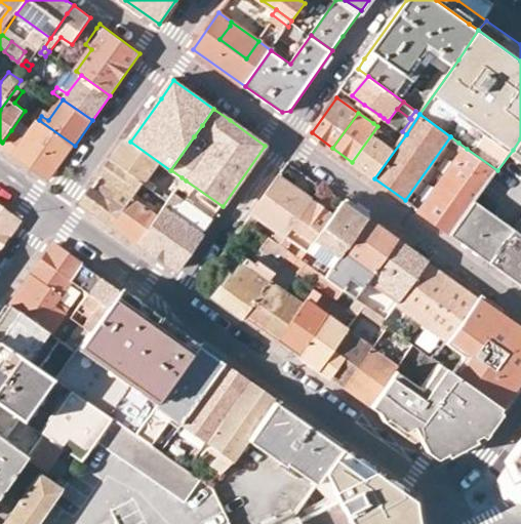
[(395,139),(402,131),(388,121),(384,118),(381,122),(377,126),(395,139)]
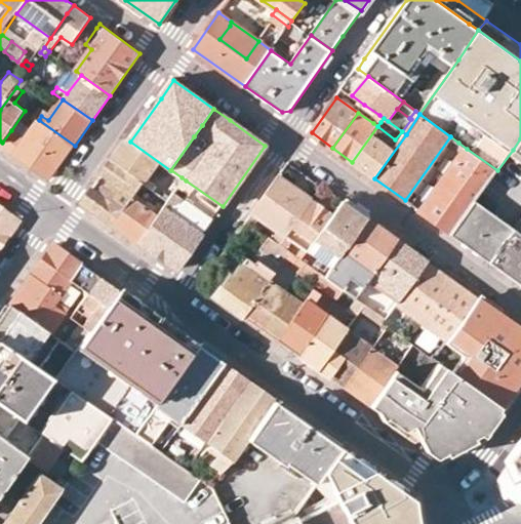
[(11,130),(2,143),(52,177),(75,146),(39,120),(25,139),(11,130)]
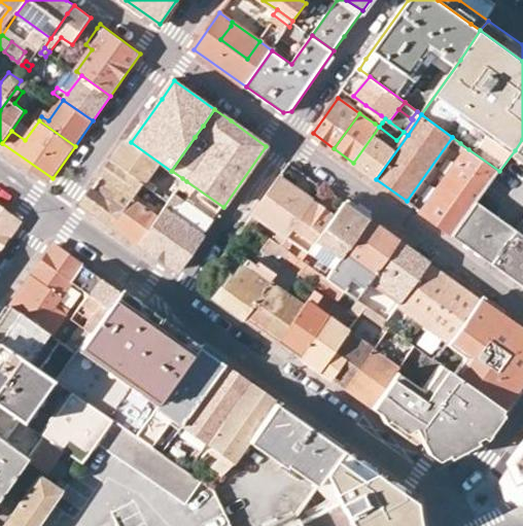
[(396,140),(379,127),(353,163),(376,179),(408,135),(404,132),(396,140)]
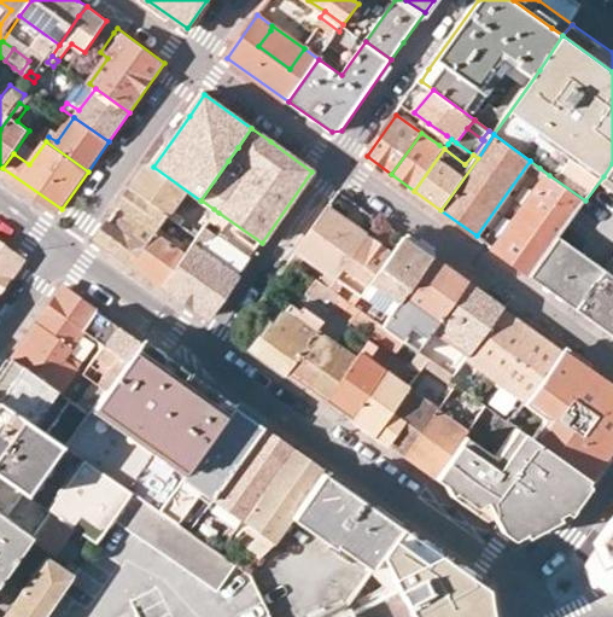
[(197,208),(202,201),(200,201),(153,167),(135,192),(169,217),(181,227),(187,219),(176,210),(184,199),(197,208)]
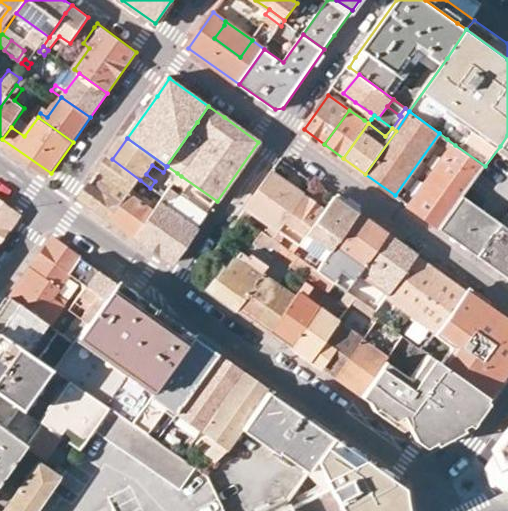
[(485,166),(455,145),(430,180),(411,207),(438,226),(441,228),(464,196),(485,166)]
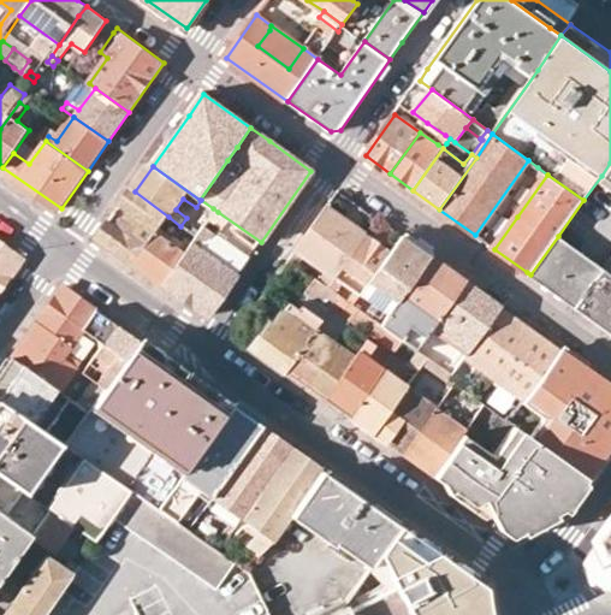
[(111,224),(100,240),(135,264),(158,232),(168,217),(135,191),(124,206),(132,212),(144,220),(131,237),(119,230),(111,224)]
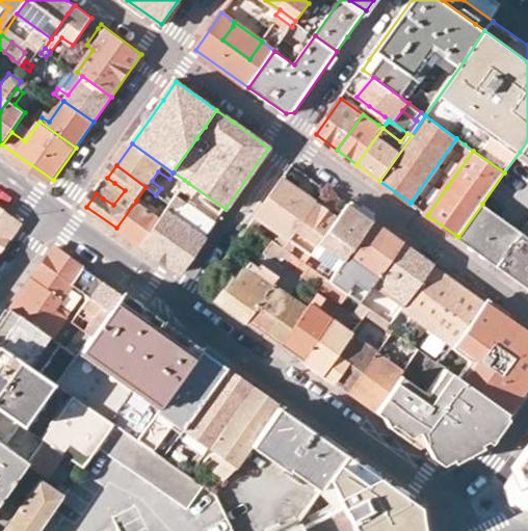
[(318,203),(285,180),(259,215),(283,233),(276,241),(287,248),(292,240),(318,203)]
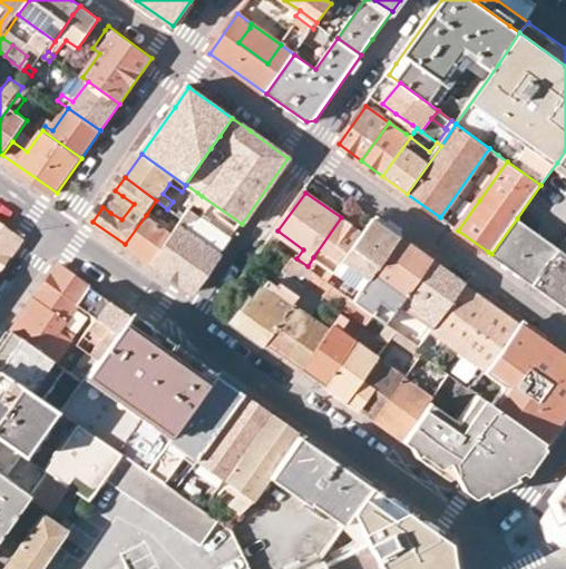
[(134,204),(123,196),(110,213),(122,219),(134,204)]
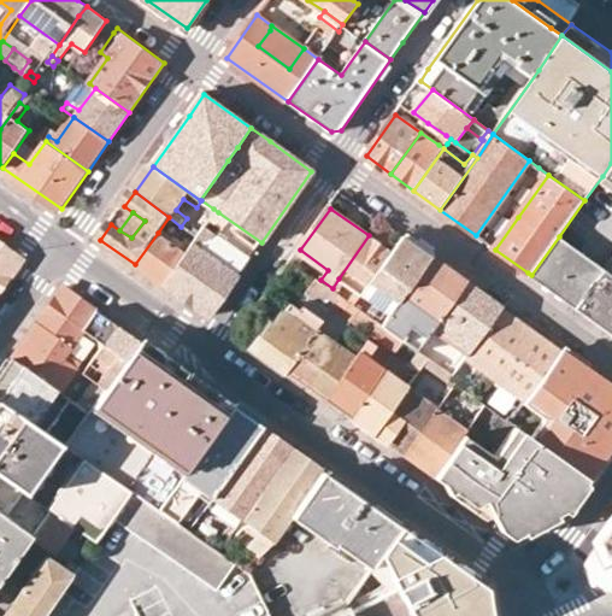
[(199,239),(187,254),(165,286),(209,317),(262,242),(218,212),(213,218),(202,234),(199,239)]
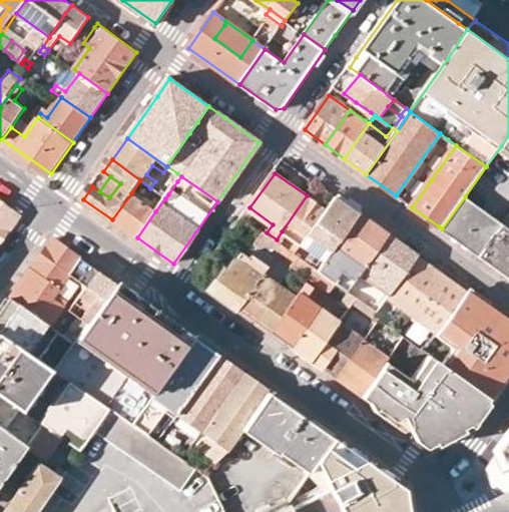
[(112,219),(124,228),(142,202),(131,193),(112,219)]
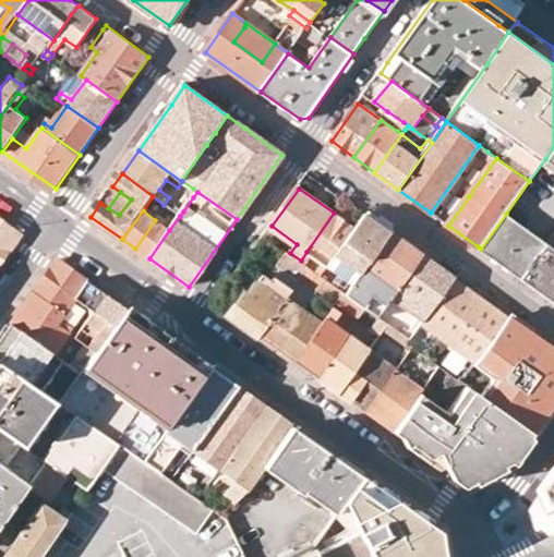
[(324,263),(328,267),(357,229),(334,213),(306,252),(313,256),(324,263)]
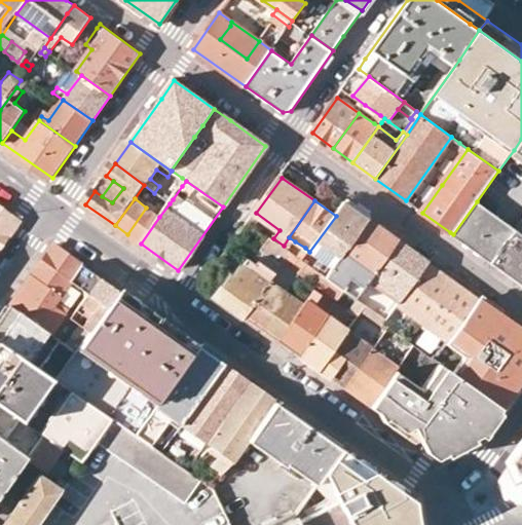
[(309,252),(335,270),(355,242),(372,219),(347,201),(336,216),(309,252)]
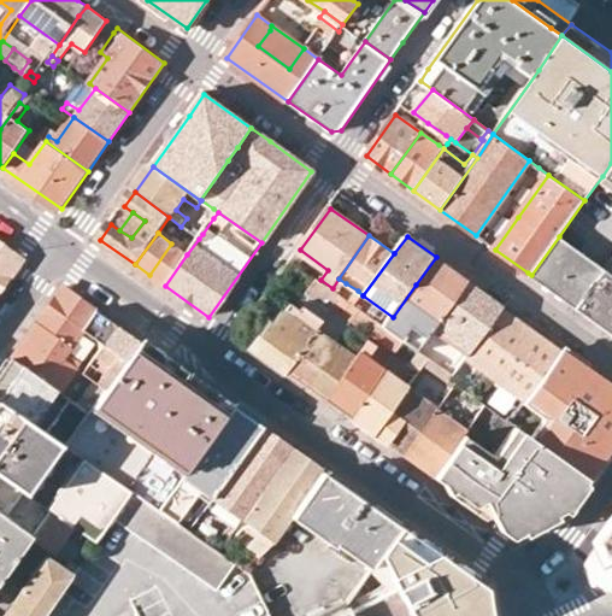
[(559,236),(531,275),(578,309),(606,270),(559,236)]
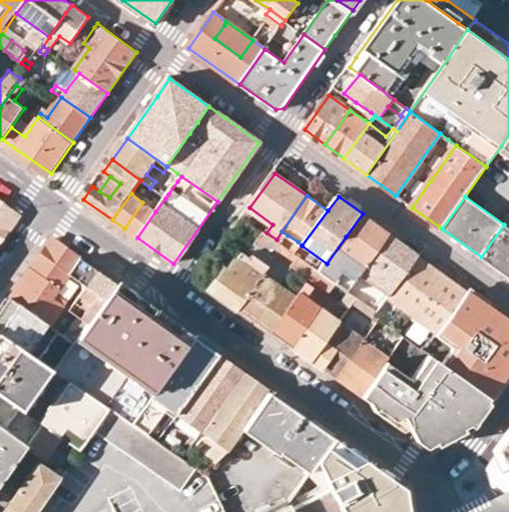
[(0,244),(11,228),(21,215),(0,200),(0,244)]
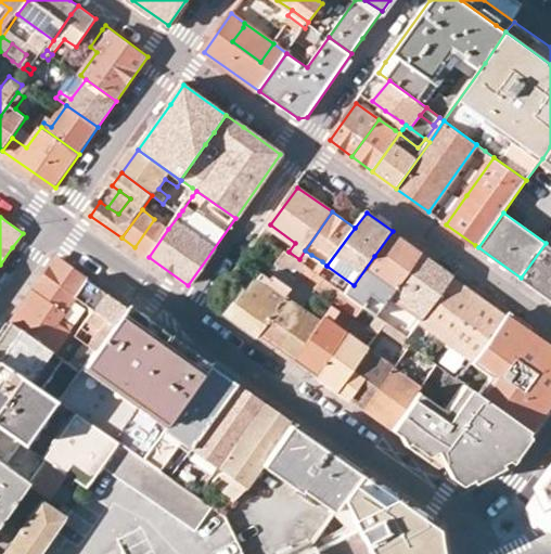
[(168,229),(154,219),(135,247),(149,257),(168,229)]
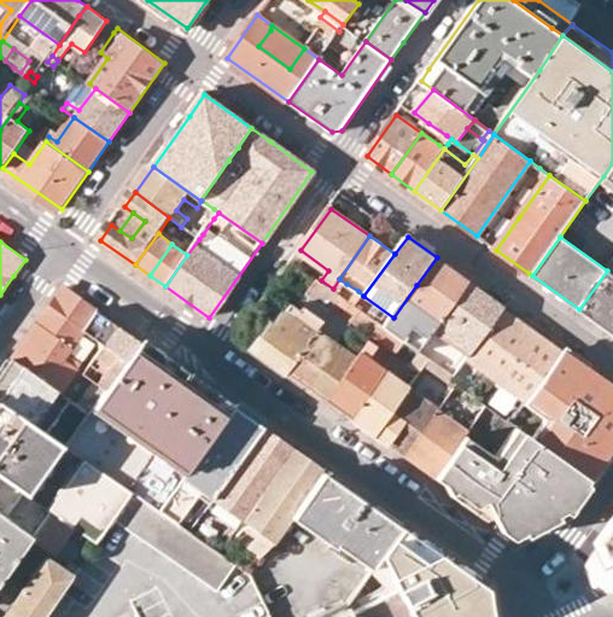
[(297,256),(293,261),(302,266),(305,261),(297,256)]
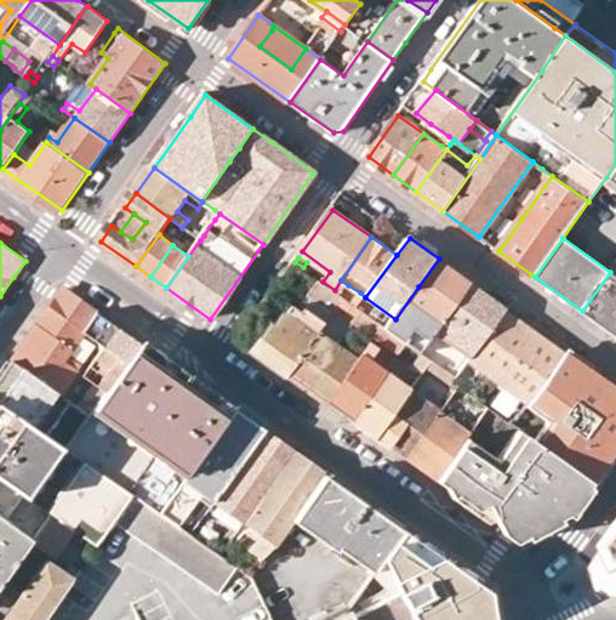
[(473,283),(439,259),(418,286),(395,319),(394,322),(389,329),(409,343),(423,352),(438,334),(473,283)]
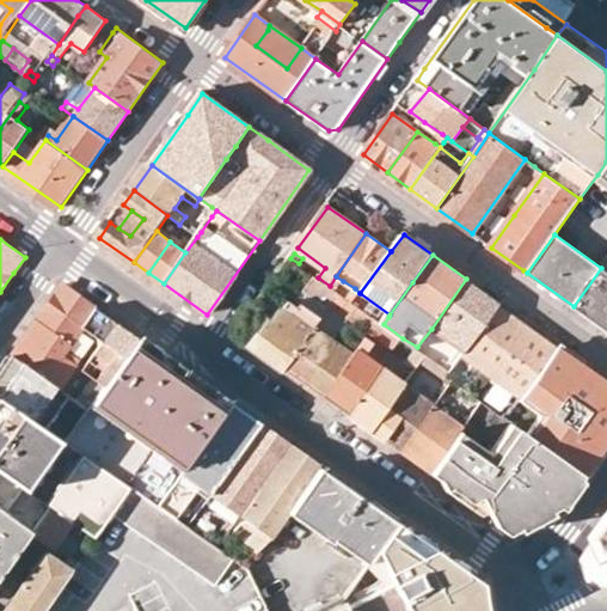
[(606,272),(601,268),(574,306),(595,322),(606,329),(606,272)]
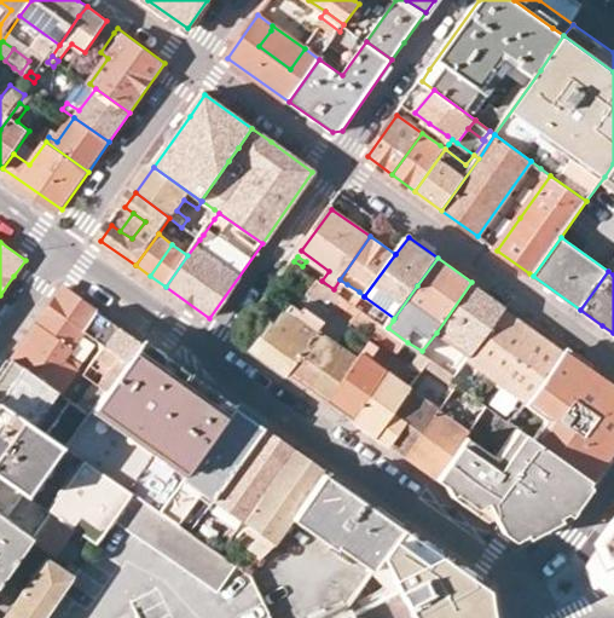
[(340,294),(334,289),(322,281),(319,278),(307,296),(332,313),(345,296),(340,294)]
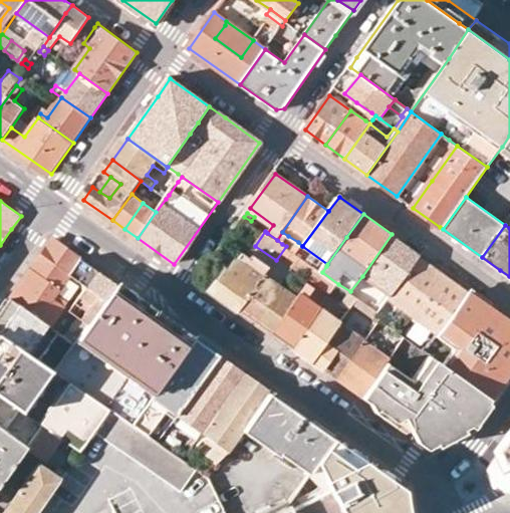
[(288,236),(282,232),(277,240),(282,244),(288,236)]
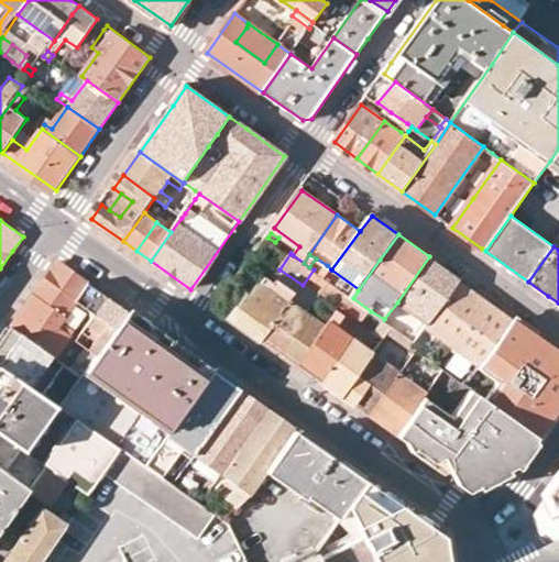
[(416,343),(427,328),(462,281),(439,263),(429,256),(397,302),(424,321),(413,340),(416,343)]
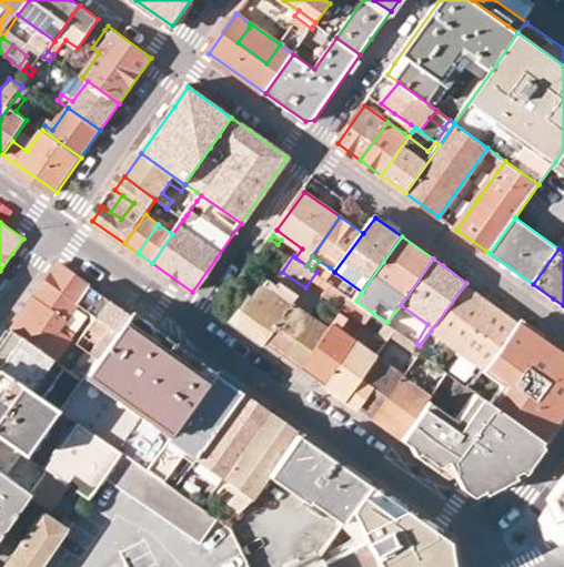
[(90,287),(60,265),(27,313),(44,325),(48,322),(62,332),(67,326),(69,323),(67,321),(78,304),(90,287)]
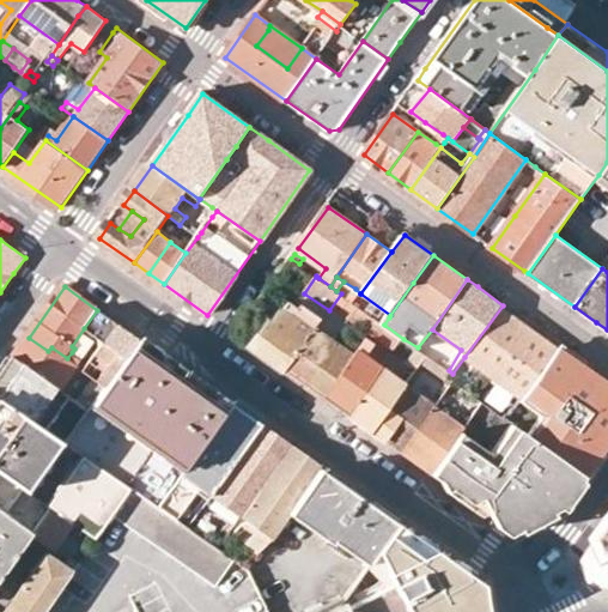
[(352,302),(353,303),(360,294),(356,289),(348,298),(352,302)]
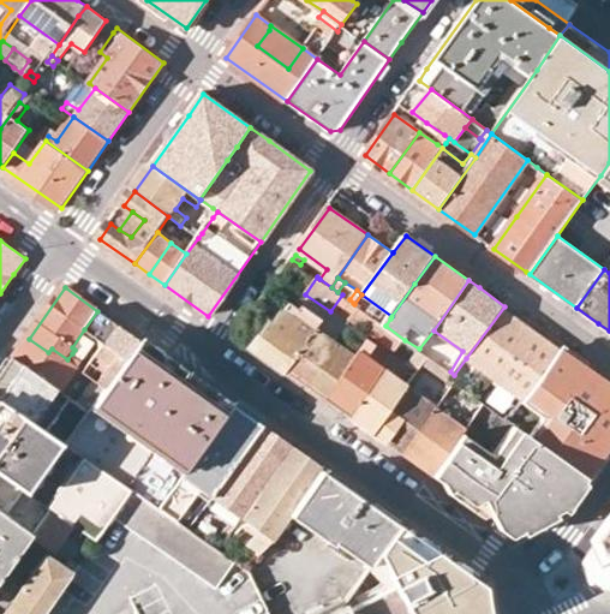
[(255,347),(288,371),(318,329),(324,320),(304,307),(300,309),(293,303),(279,323),(274,321),(255,347)]
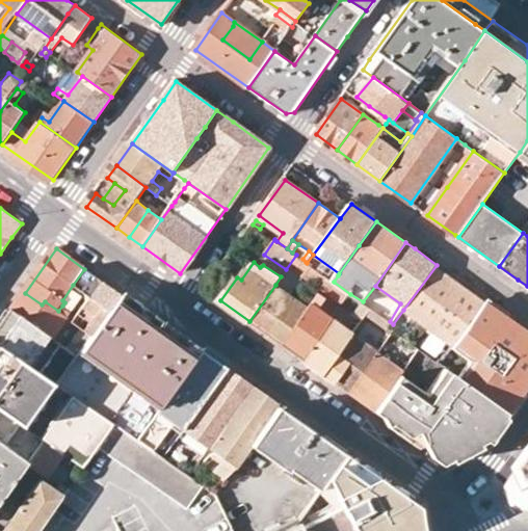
[(299,271),(307,277),(314,267),(307,263),(306,262),(299,271)]
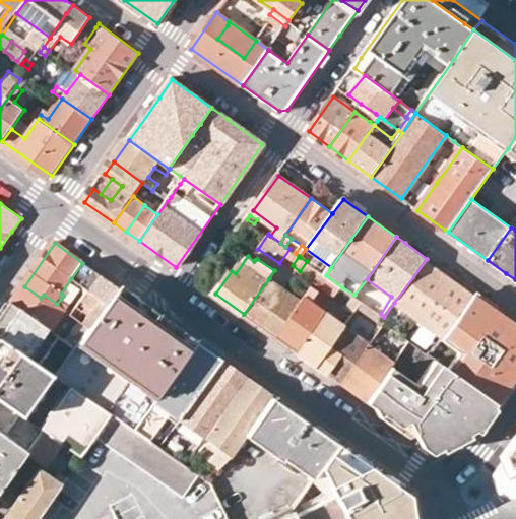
[(394,303),(420,321),(452,276),(438,266),(427,259),(394,303)]
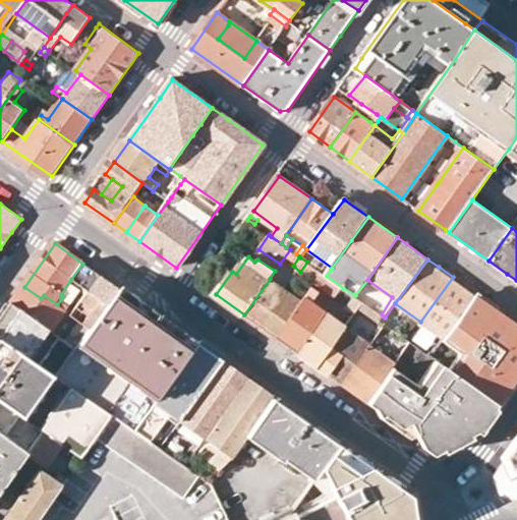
[(307,262),(300,272),(317,283),(318,282),(324,274),(321,271),(307,262)]
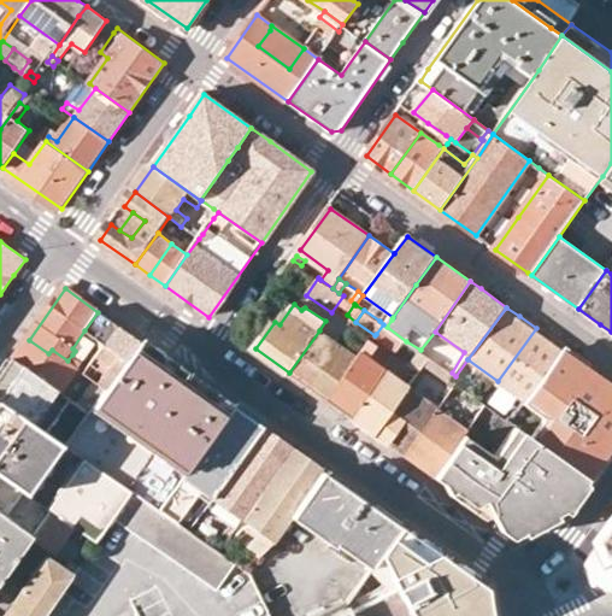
[(98,312),(84,330),(106,346),(93,365),(101,371),(104,369),(107,363),(113,367),(109,373),(100,385),(104,387),(110,392),(142,344),(98,312)]
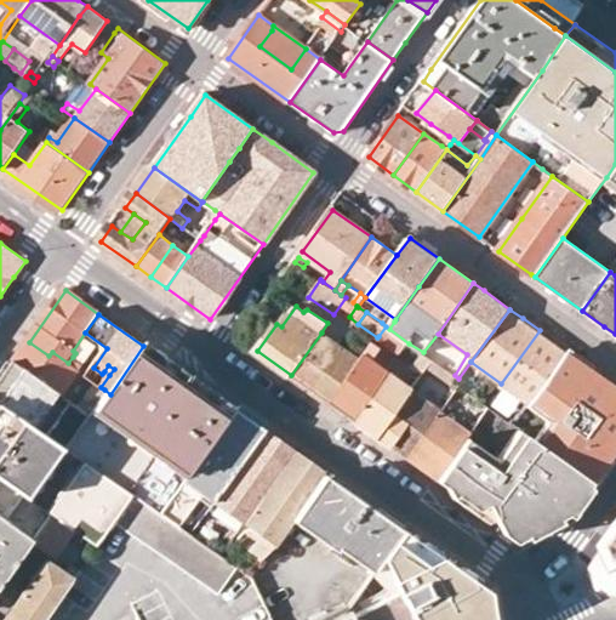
[(389,329),(394,322),(387,317),(382,323),(386,326),(389,329)]
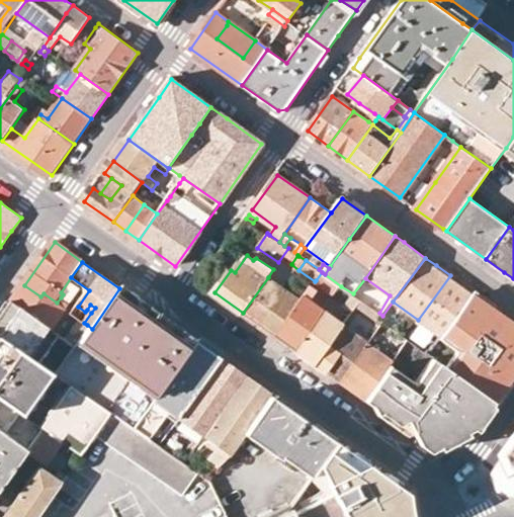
[(316,280),(323,284),(336,293),(341,286),(325,274),(322,272),(316,280)]
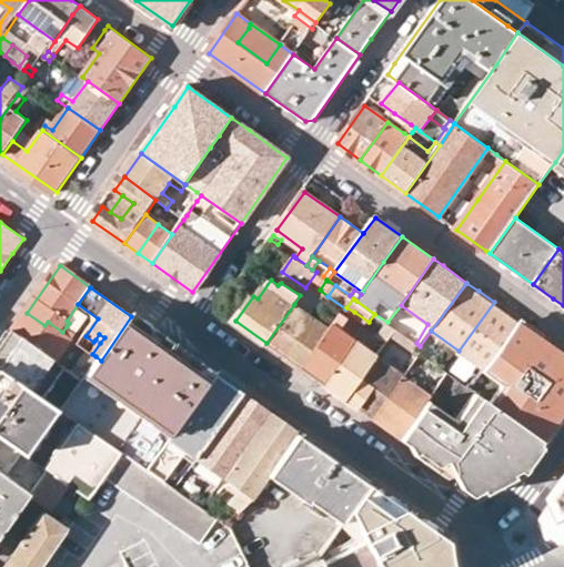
[(521,322),(494,302),(459,351),(486,371),(521,322)]
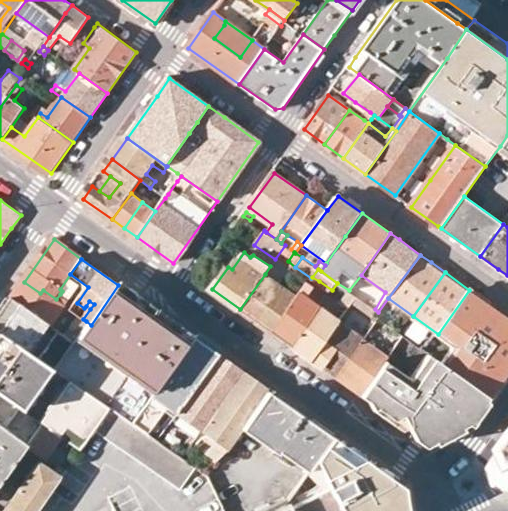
[(240,309),(256,320),(282,285),(265,274),(240,309)]
